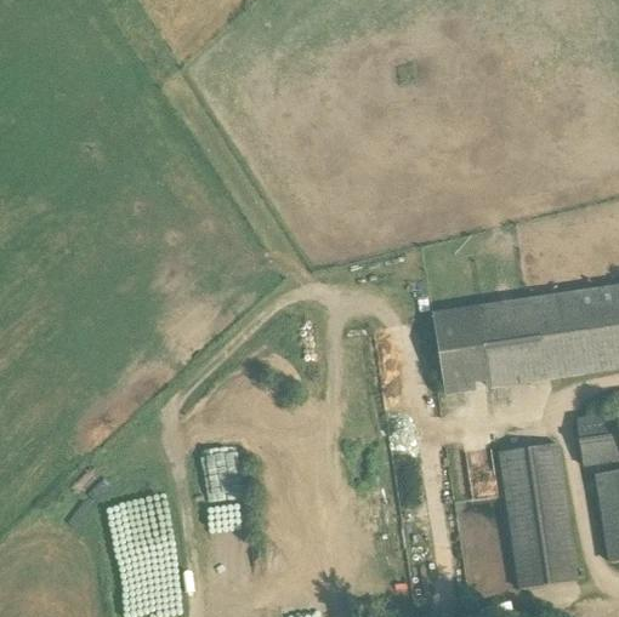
[(618,284),(431,310),(443,390),(618,364),(618,284)]
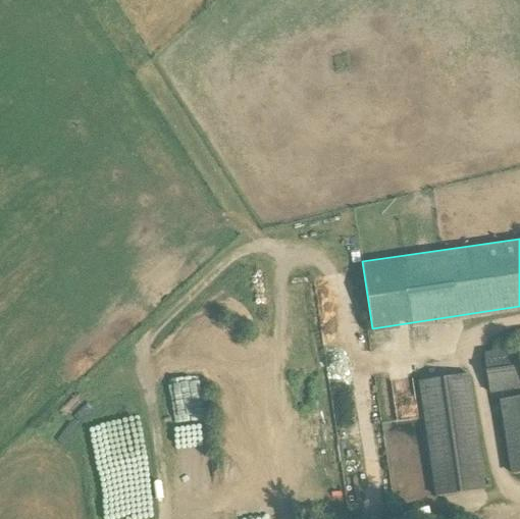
[(519,384),(519,327),(514,328),(516,346),(483,351),(488,390),(519,384)]
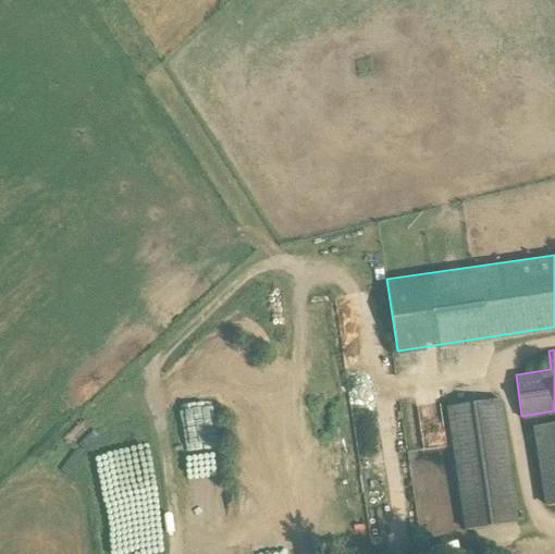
[(174,362),(176,417),(210,415),(207,360),(174,362)]
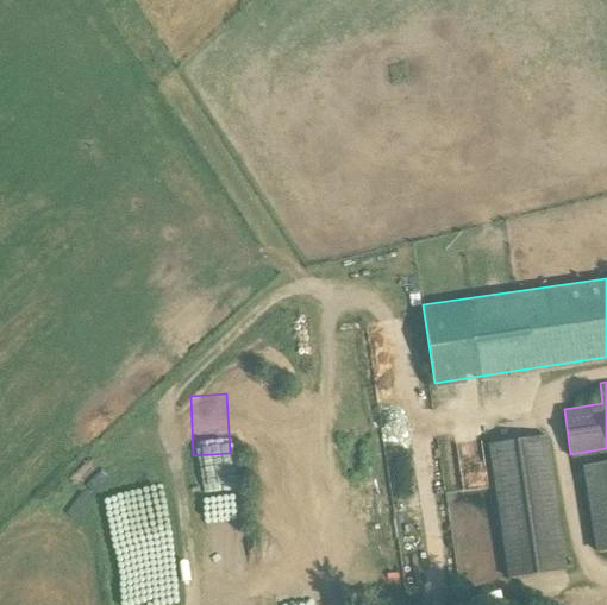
[(545,434),(488,442),(507,577),(564,568),(545,434)]
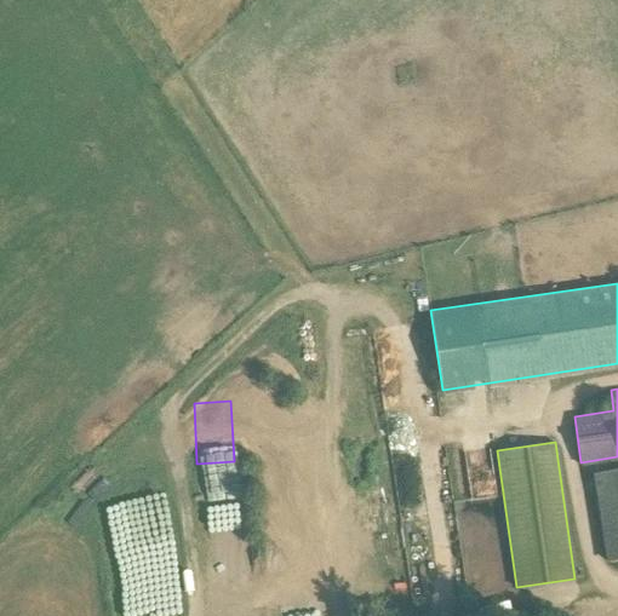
[(617,467),(595,471),(608,560),(617,558),(617,467)]
